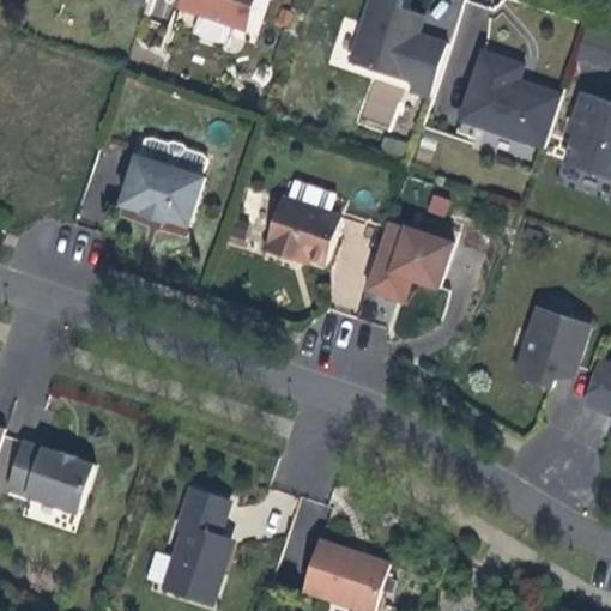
[(179,0),(177,6),(194,12),(233,25),(244,29),(254,0),(179,0)]
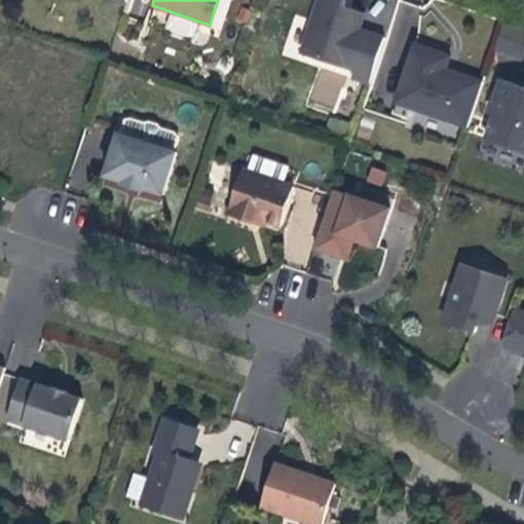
[(342,6),(344,0),(315,0),(299,51),(352,69),(349,76),(367,82),(383,36),(358,27),(360,21),(340,13),(342,6)]
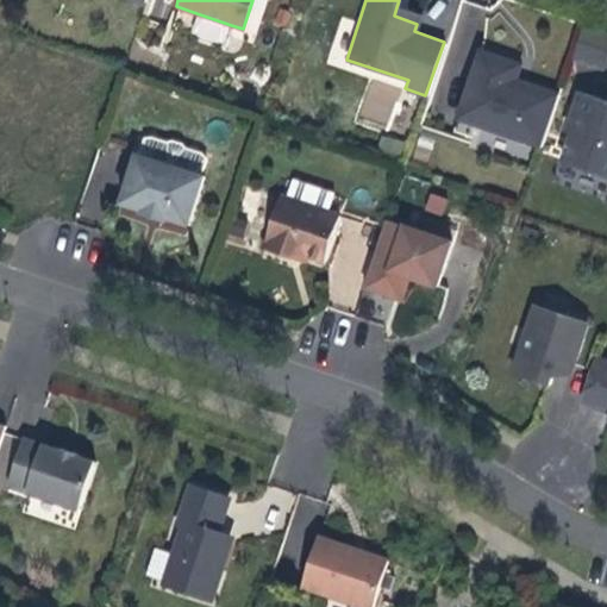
[(289,12),(277,7),(273,19),(285,24),(289,12)]
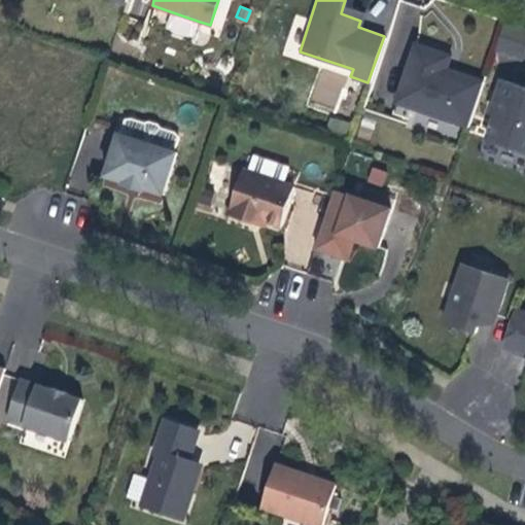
[(360,21),(362,12),(343,6),(341,13),(360,21)]
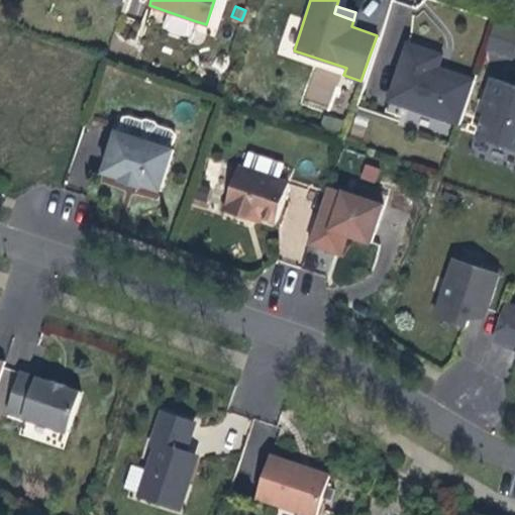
[(494,18),(484,47),(511,57),(514,41),(514,25),(513,25),(494,18)]
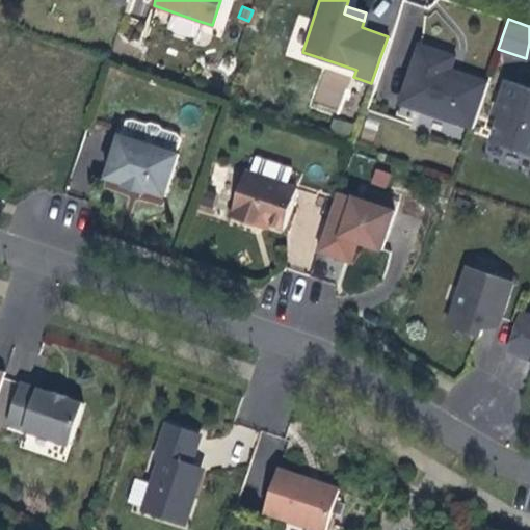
[(443,50),(420,44),(397,103),(469,127),(484,86),(448,75),(454,54),(443,50)]
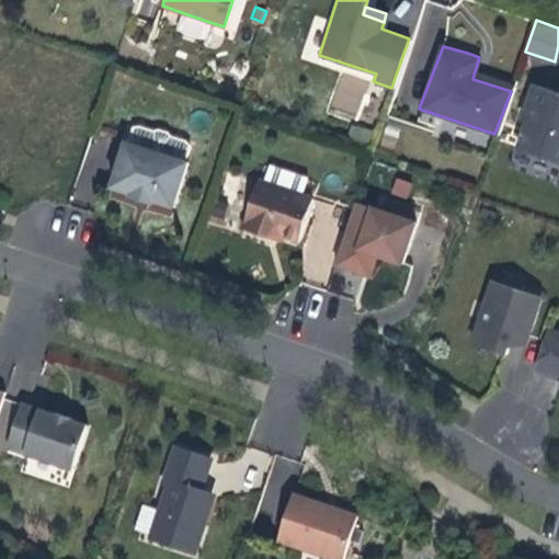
[(558,91),(534,83),(521,121),(525,123),(516,148),(558,162),(558,91)]
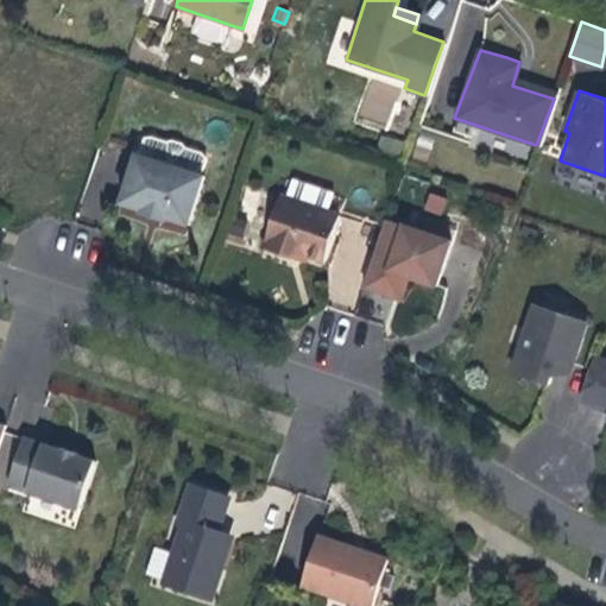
[(141,137),(136,153),(200,174),(204,157),(200,151),(182,146),(181,140),(171,138),(166,139),(149,136),(141,137)]
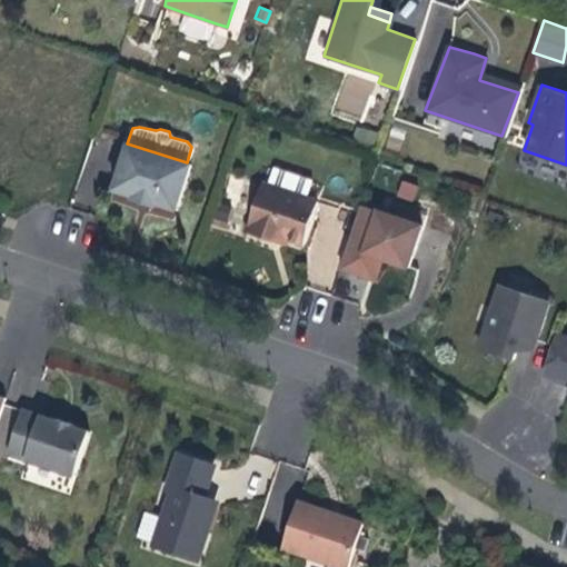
[(127,143),(122,141),(107,189),(127,196),(126,199),(138,204),(151,207),(152,205),(173,211),(189,163),(187,162),(127,143)]
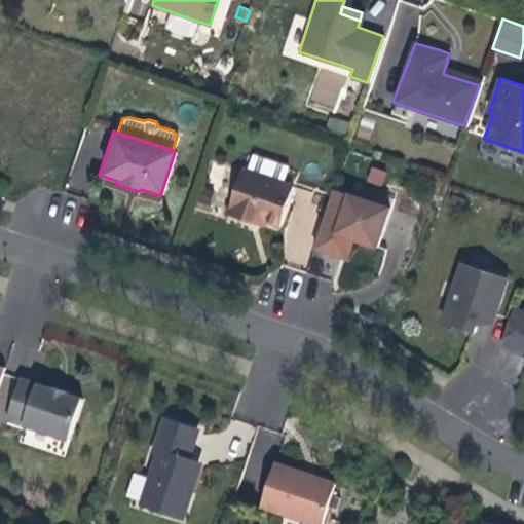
[(263,220),(278,225),(292,185),(283,181),(287,166),(251,155),(246,169),(240,167),(226,213),(242,219),(250,221),(252,216),(263,220)]
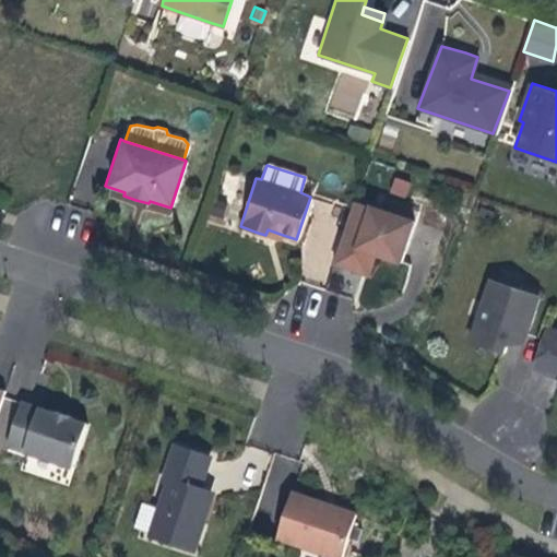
[(413,221),(353,200),(332,261),(358,270),(365,250),(374,252),(399,261),(413,221)]
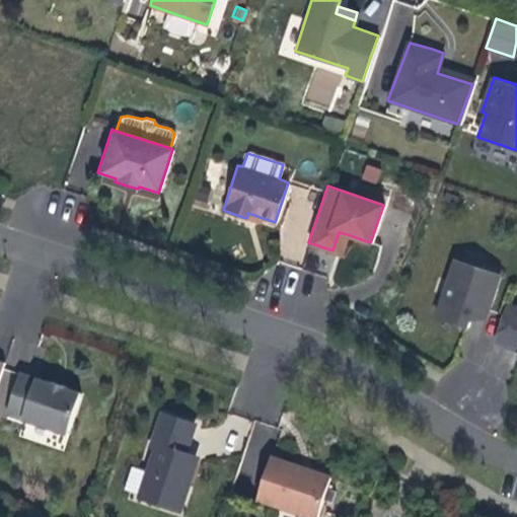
[(260,217),(248,213),(246,218),(257,222),(260,217)]
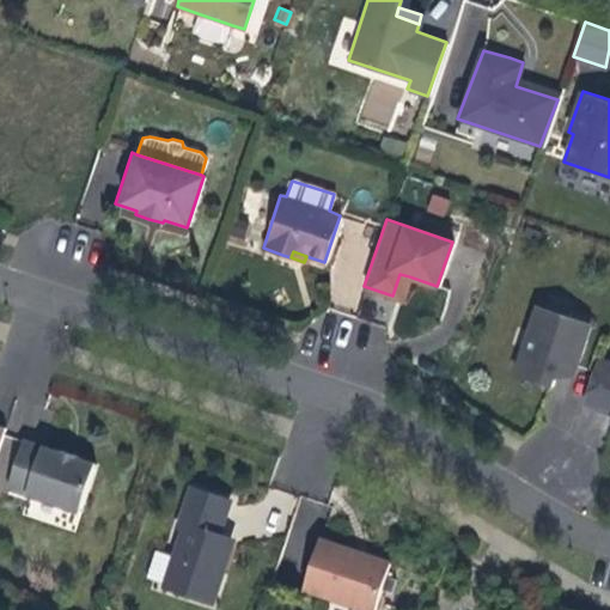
[(409,276),(400,274),(392,296),(402,299),(409,276)]
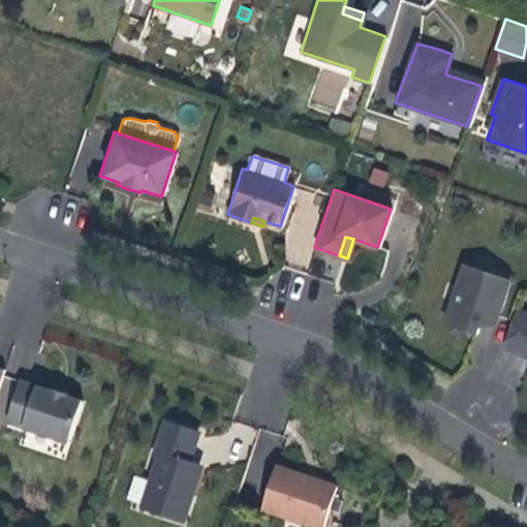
[(463,264),(443,321),(456,326),(475,333),(477,327),(483,311),(497,316),(509,280),(463,264)]
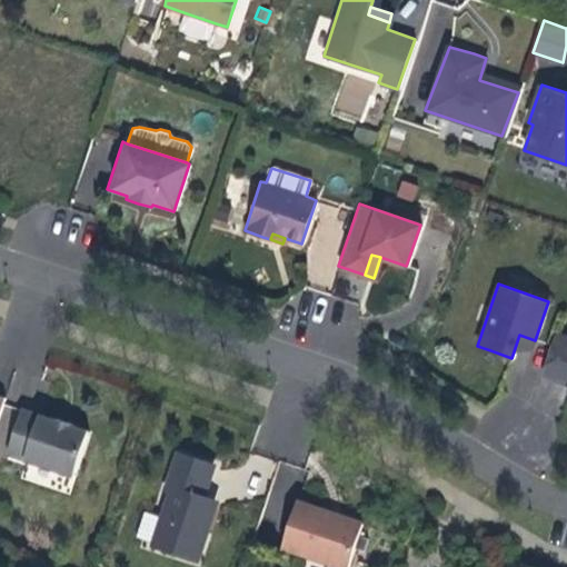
[(566,336),(555,332),(540,374),(566,383),(566,336)]
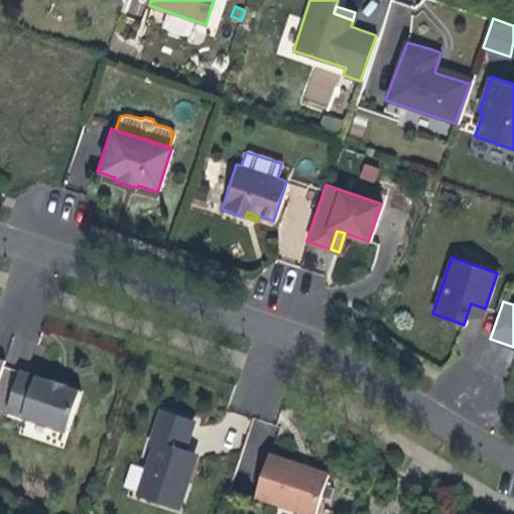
[(471,303),(466,318),(482,316),(485,308),(471,303)]
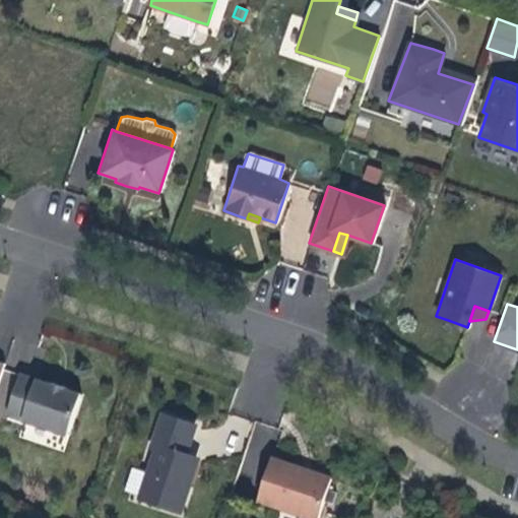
[(50,383),(18,373),(6,412),(22,417),(67,433),(80,393),(65,387),(65,386),(51,381),(50,383)]
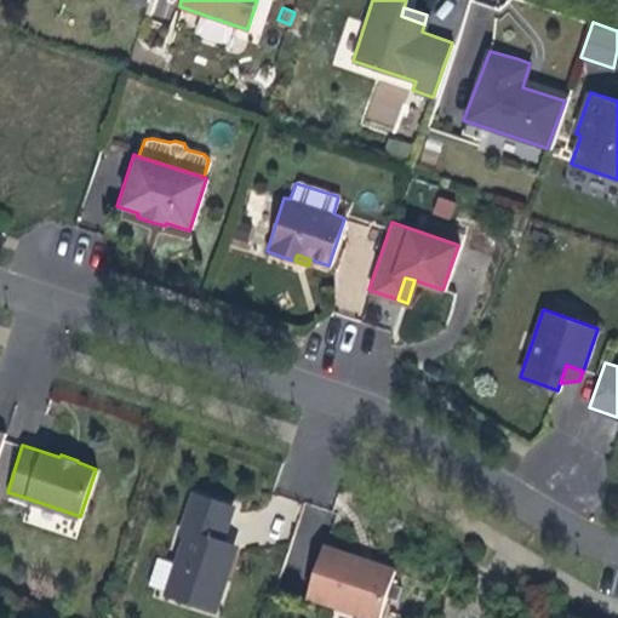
[(215,574),(225,544),(218,542),(229,508),(207,499),(194,495),(181,531),(189,533),(169,591),(211,605),(221,577),(215,574)]
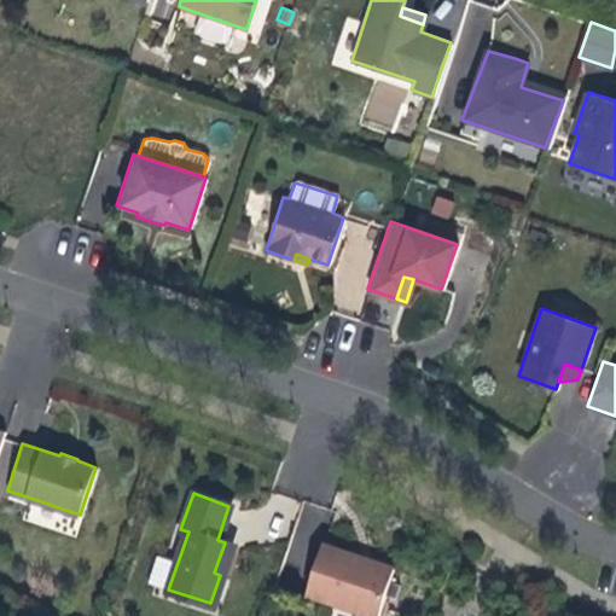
[(220,575),(231,545),(225,542),(214,573),(220,575)]
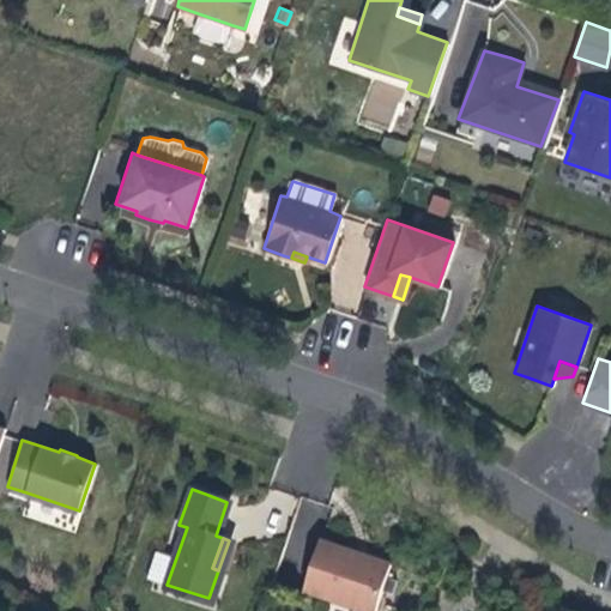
[(366,558),(355,555),(356,551),(319,538),(302,588),(370,610),(373,610),(389,562),(367,555),(366,558)]
